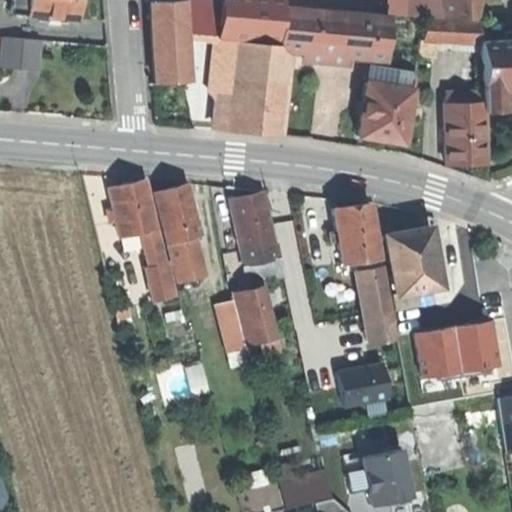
[(10,0),(9,18),(27,19),(28,0),(10,0)]
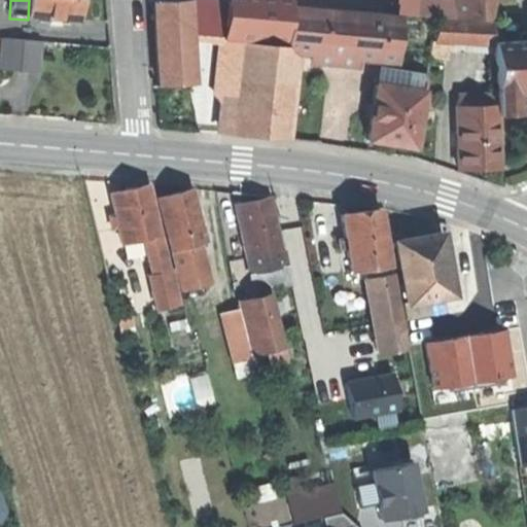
[(29,0),(28,20),(80,24),(81,0),(29,0)]
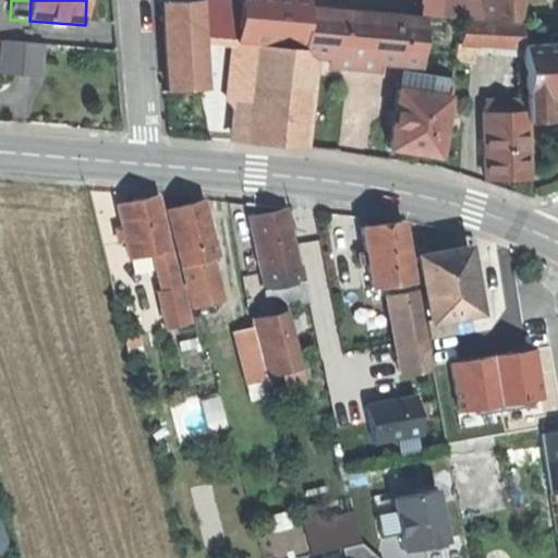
[(195,0),(192,0),(164,2),(167,67),(199,64),(197,21),(195,0)]
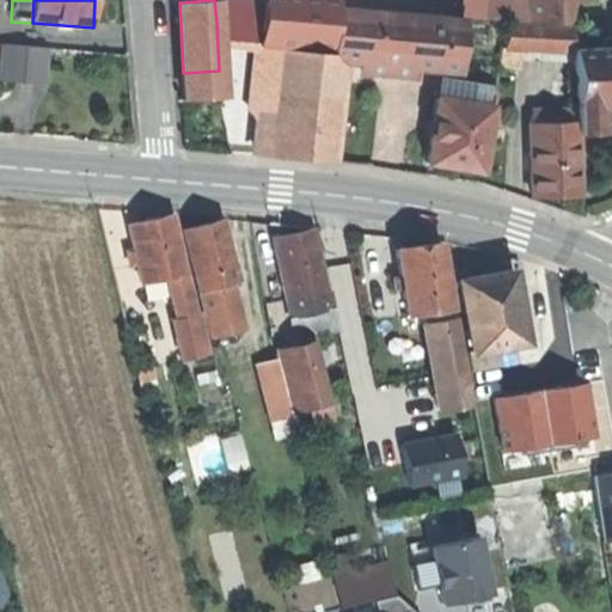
[(214,0),(216,23),(277,36),(280,12),(215,0),(214,0)]
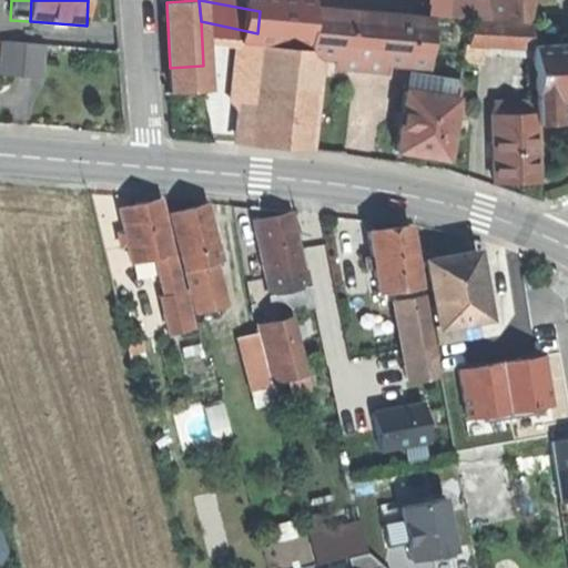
[(450,0),(450,17),(496,20),(494,0),(450,0)]
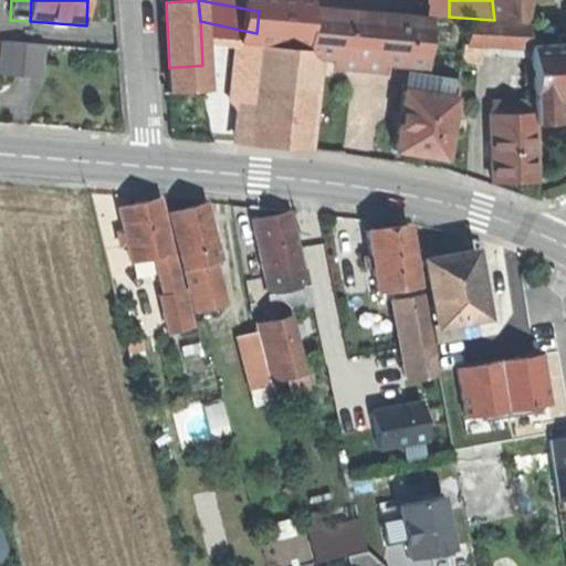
[(492,0),(494,20),(528,22),(533,0),(492,0)]
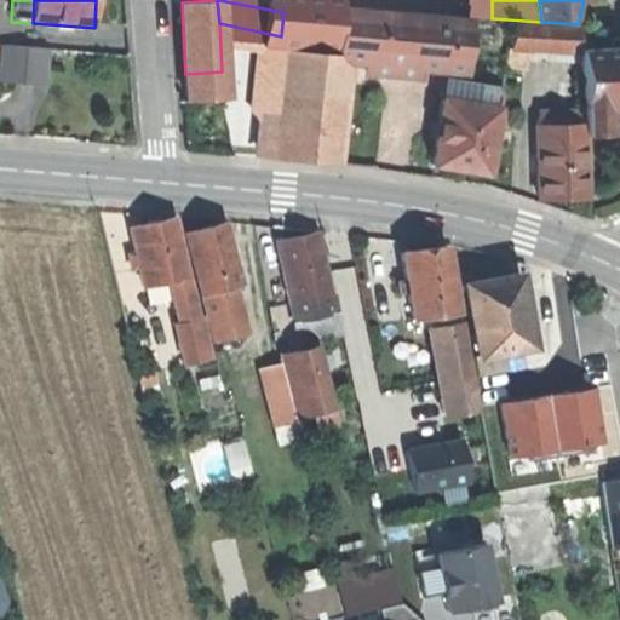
[(281,36),(280,46),(337,51),(340,6),(285,1),(283,12),(281,36)]
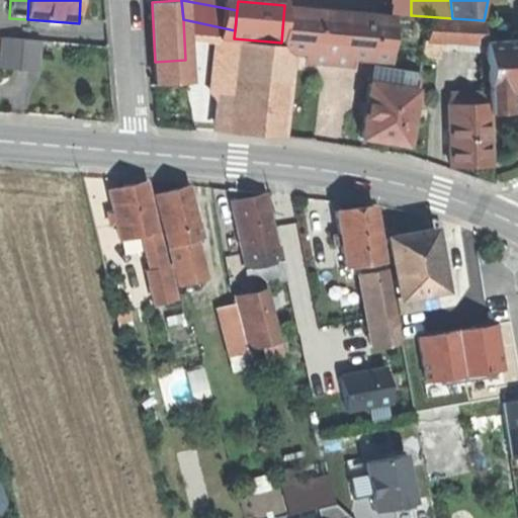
[(283,47),(282,49),(293,50),(308,51),(308,58),(350,62),(351,54),(387,57),(392,17),(286,7),(283,47)]
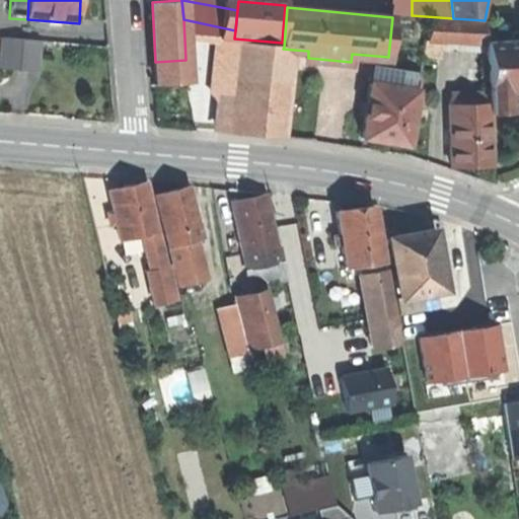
[(430,39),(449,41),(450,20),(431,19),(430,39)]
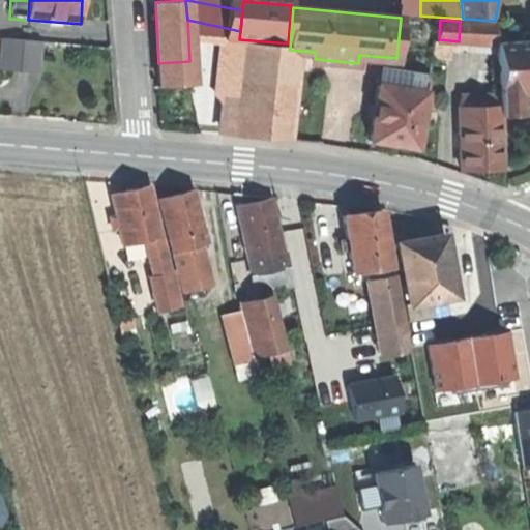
[(459,49),(498,51),(497,43),(495,43),(494,23),(460,21),(459,41),(459,49)]
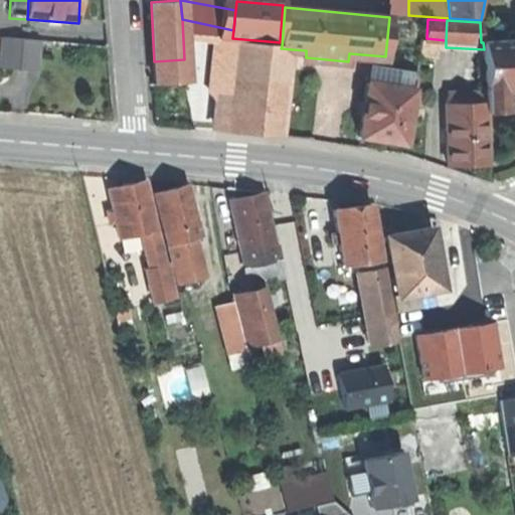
[(484,49),(485,92),(486,103),(486,111),(511,110),(510,94),(514,94),(514,39),(508,39),(483,40),(483,42),(484,49)]
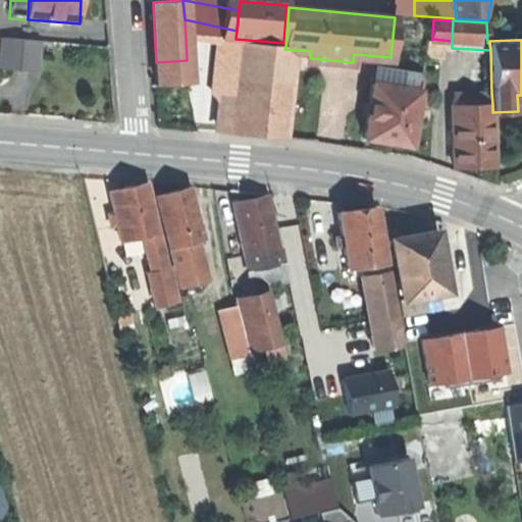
[(213,87),(235,89),(239,43),(217,41),(213,87)]
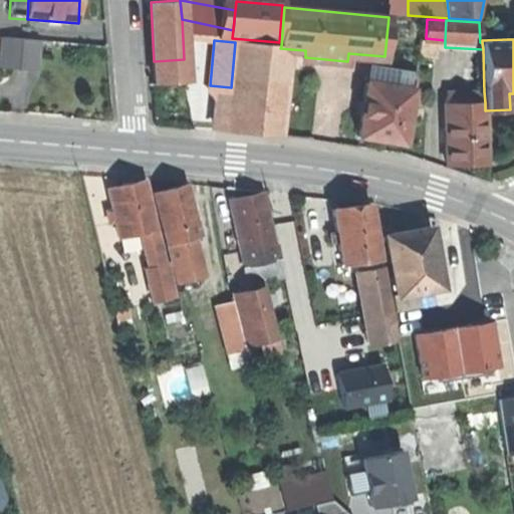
[(268,45),(235,42),(231,87),(264,90),(268,45)]
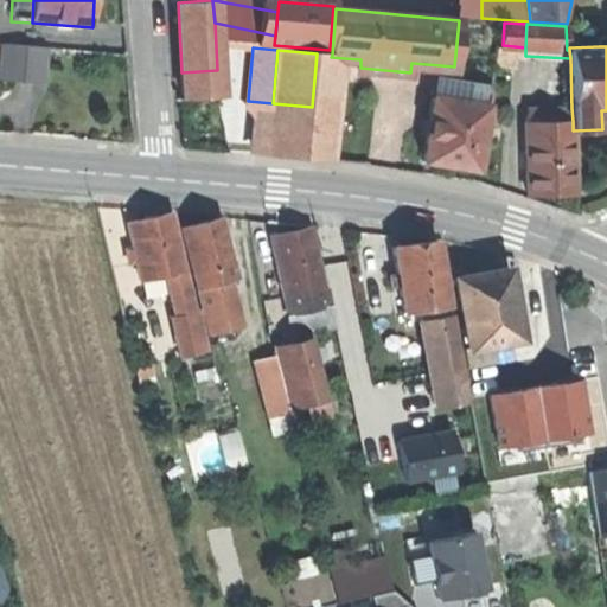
[(332,55),(317,53),(312,107),(308,155),(331,158),(344,58),(331,57),(332,55)]
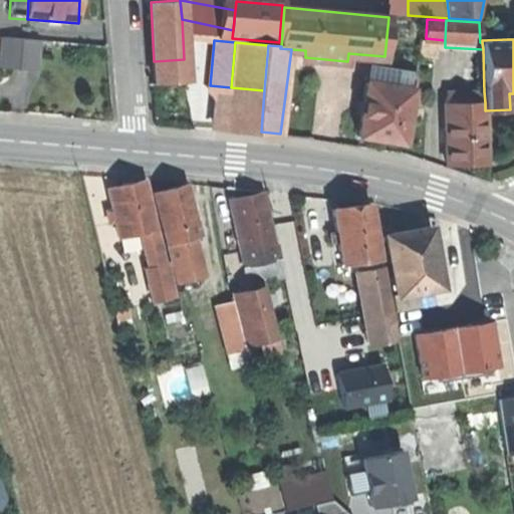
[(185,79),(184,59),(154,61),(156,81),(185,79)]
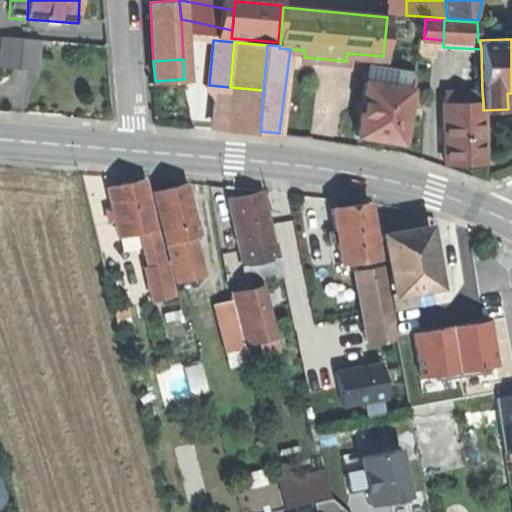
[(54,60),(53,69),(70,70),(70,61),(54,60)]
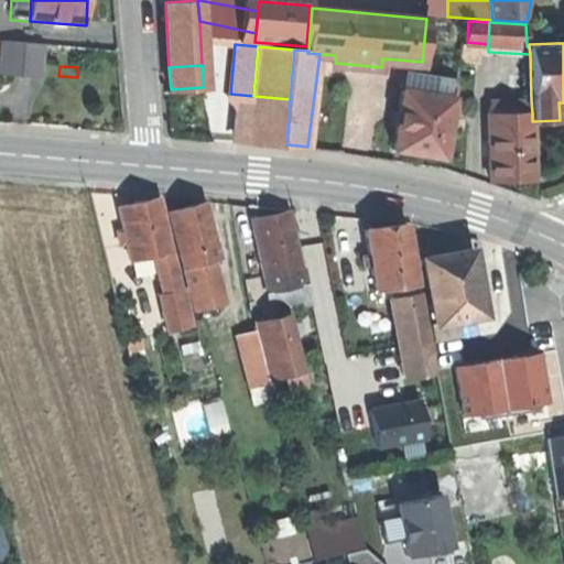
[(33,96),(30,130),(49,131),(72,133),(77,77),(58,76),(35,74),(33,96)]
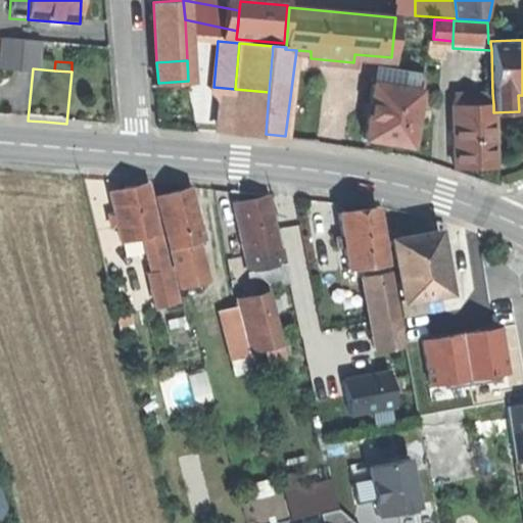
[(389,141),(413,144),(420,89),(403,87),(405,77),(385,74),(384,85),(374,84),(367,139),(389,141)]
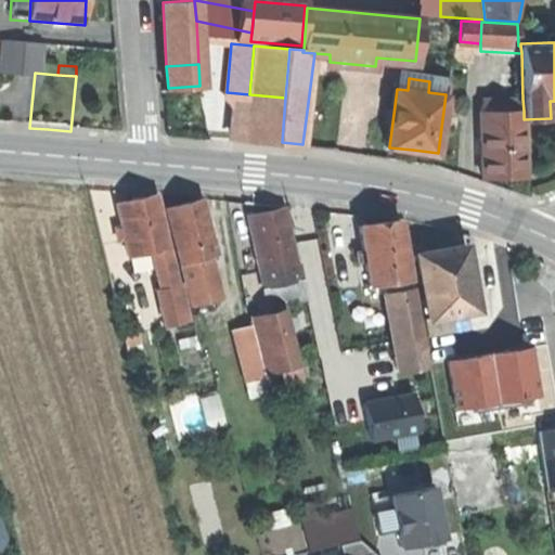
[(450,84),(429,81),(428,92),(446,94),(448,95),(450,84)]
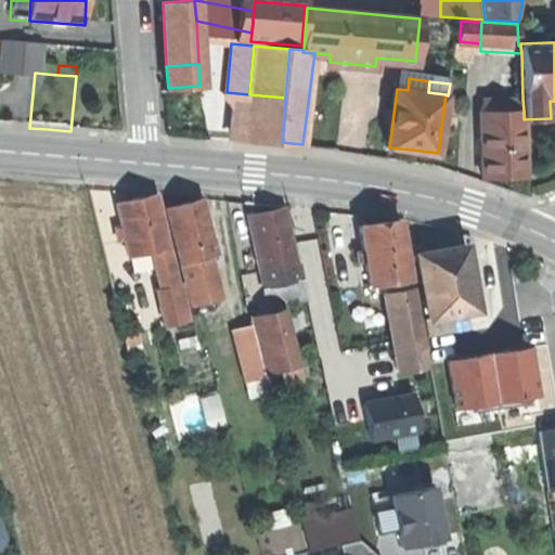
[(13,127),(29,128),(33,94),(16,93),(13,127)]
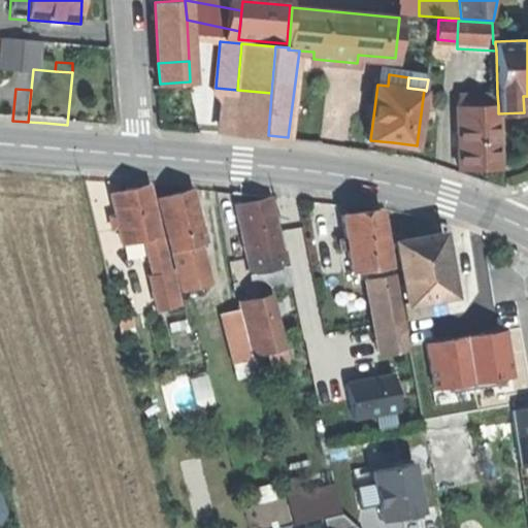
[(220,131),(268,135),(271,93),(237,90),(222,108),(220,131)]
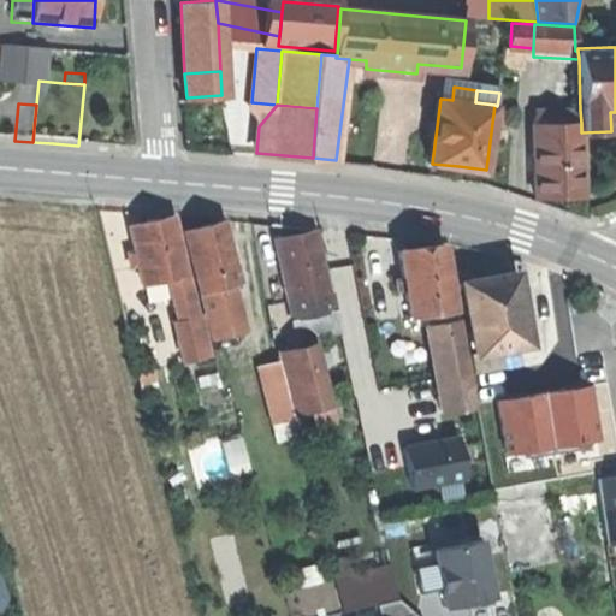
[(539,111),(535,125),(581,123),(580,110),(539,111)]
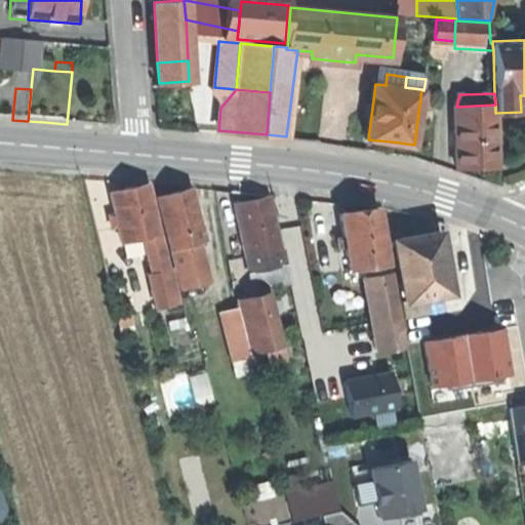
[(480,167),(497,166),(495,113),(495,105),(456,107),(459,167),(480,167)]
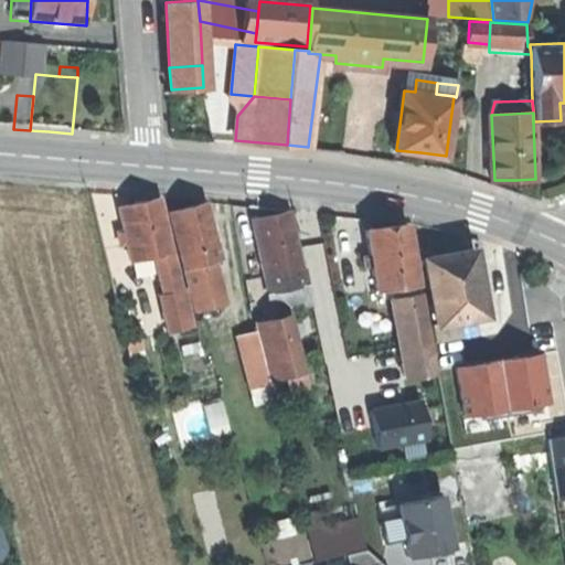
[(132,262),(157,255),(172,252),(159,198),(138,202),(119,206),(132,262)]
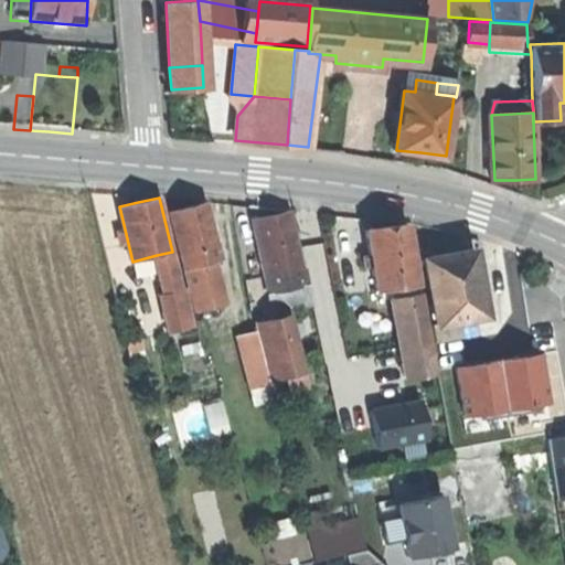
[(184,209),(169,213),(184,269),(213,260),(221,258),(205,202),(184,209)]
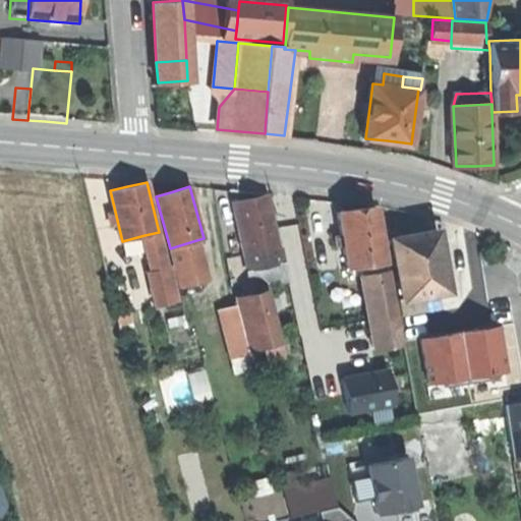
[(248,198),(232,201),(243,255),(255,253),(278,248),(267,194),(248,198)]
